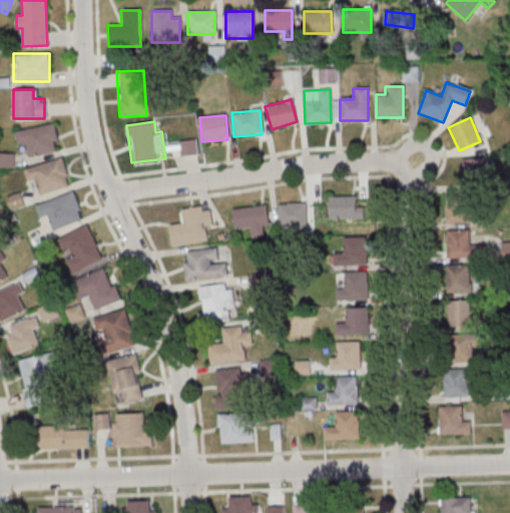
[(25,157),(57,151),(52,124),(14,131),(17,146),(22,144),(25,157)]
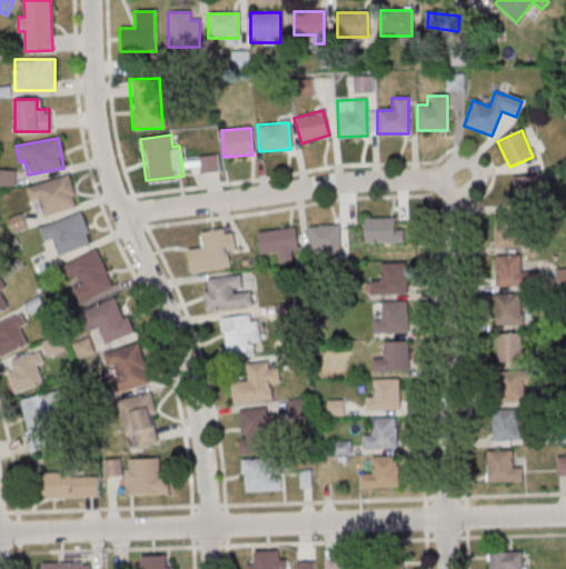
[(201,173),(218,171),(217,155),(199,157),(201,173)]
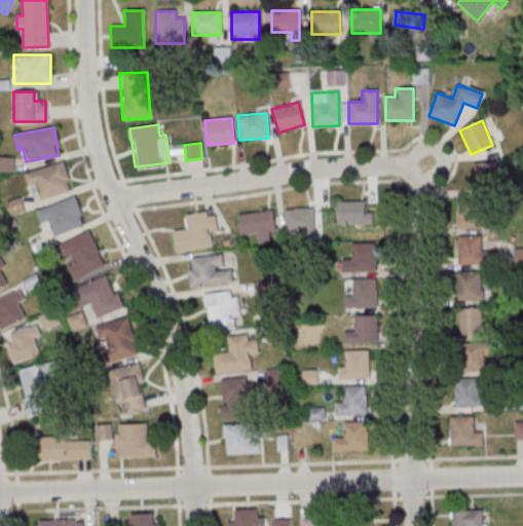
[(23,175),(27,188),(34,186),(38,200),(72,190),(63,161),(23,175)]
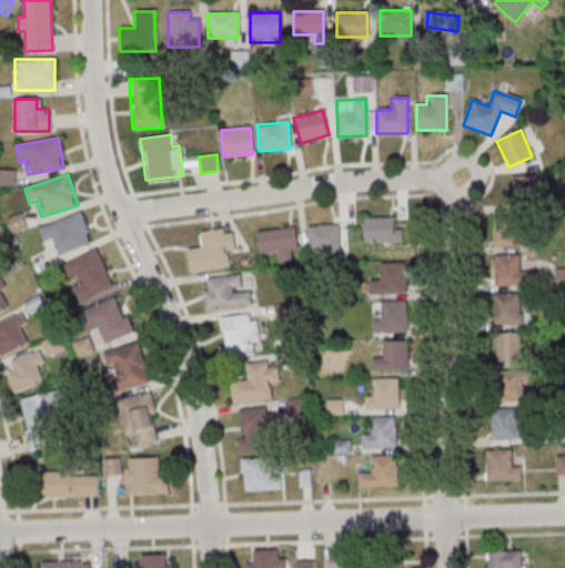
[(512,201),(534,201),(534,178),(512,178),(512,201)]
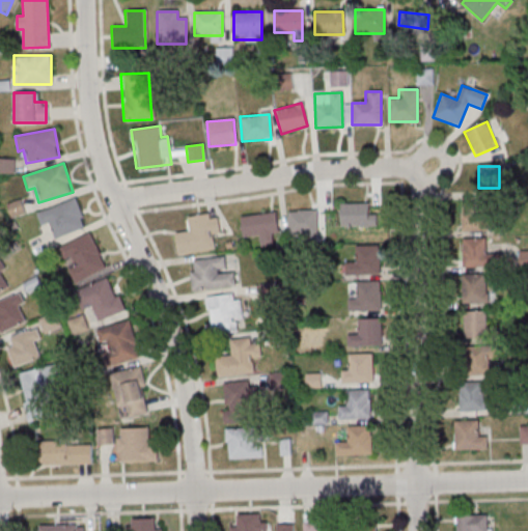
[(34,214),(39,227),(48,223),(54,239),(86,226),(75,198),(34,214)]
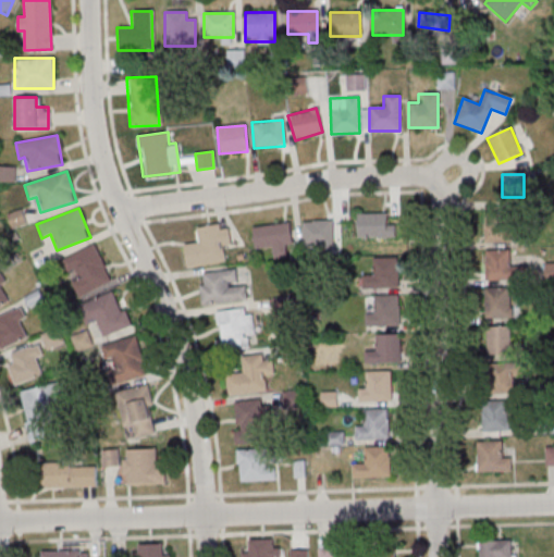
[(386,213),(356,213),(356,238),(386,238),(386,213)]
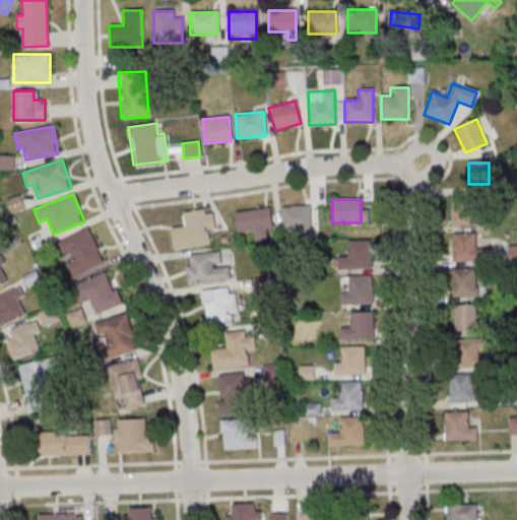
[(449,226),(475,226),(475,199),(449,199),(449,226)]
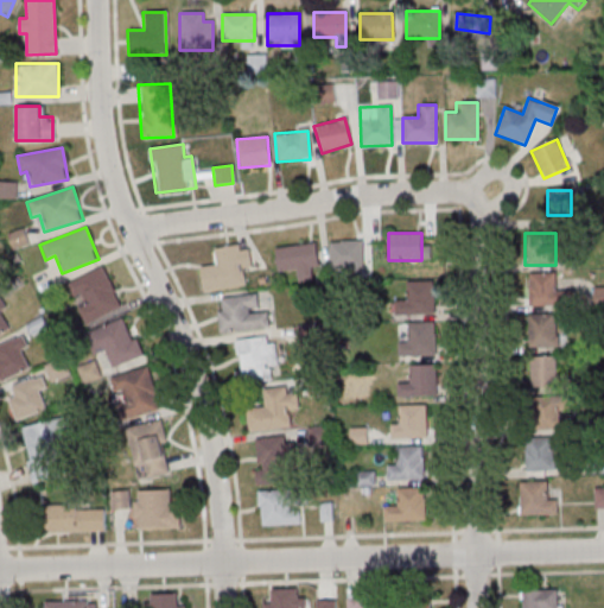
[(362,270),(362,241),(328,241),(328,271),(362,270)]
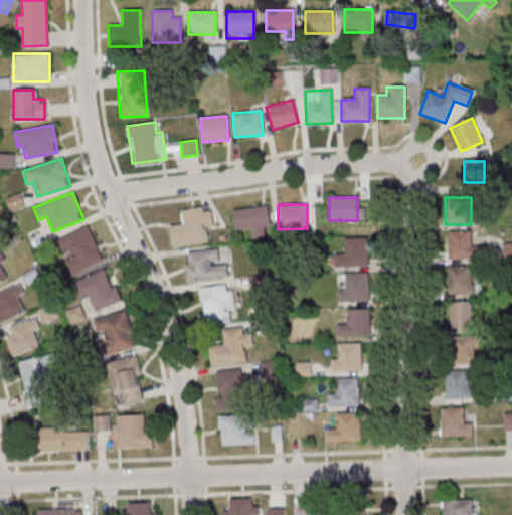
[(180,211),(182,225),(167,227),(170,248),(207,243),(205,228),(211,227),(209,207),(180,211)]
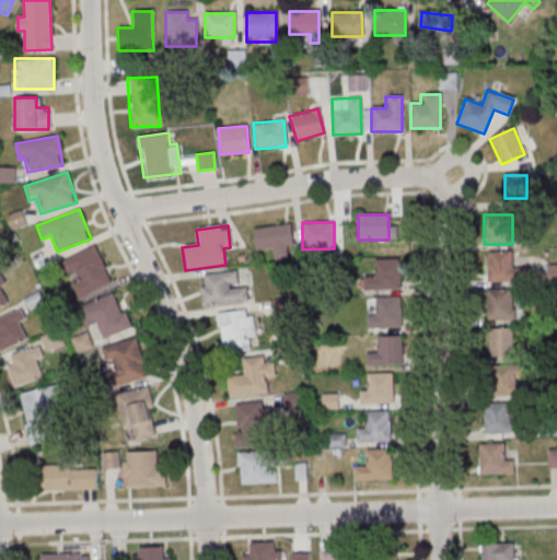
[(252,228),(253,251),(274,249),(274,258),(291,257),(290,225),(252,228)]
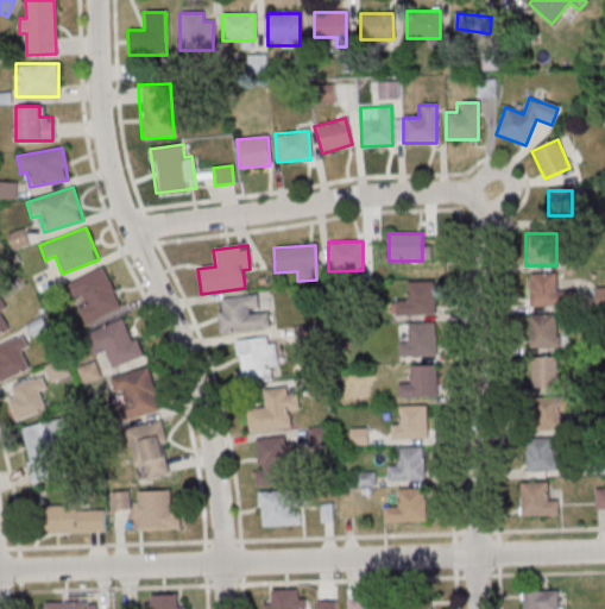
[(121,308),(102,267),(69,282),(87,324),(121,308)]
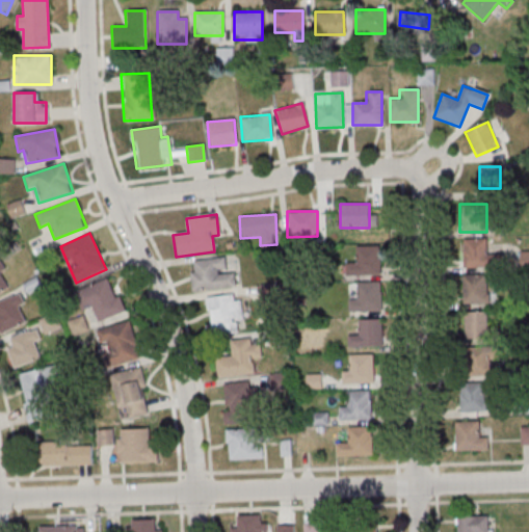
[(463,267),(501,267),(501,255),(486,255),(486,239),(463,239),(463,267)]
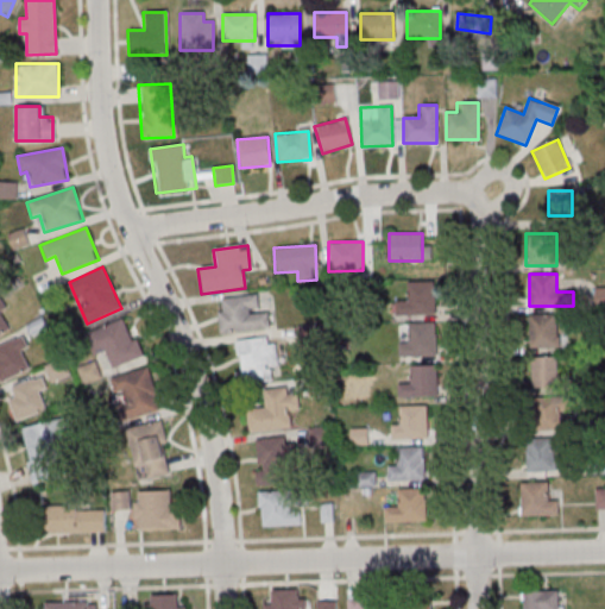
[(433,281),(407,281),(407,301),(396,301),(396,314),(433,314),(433,281)]
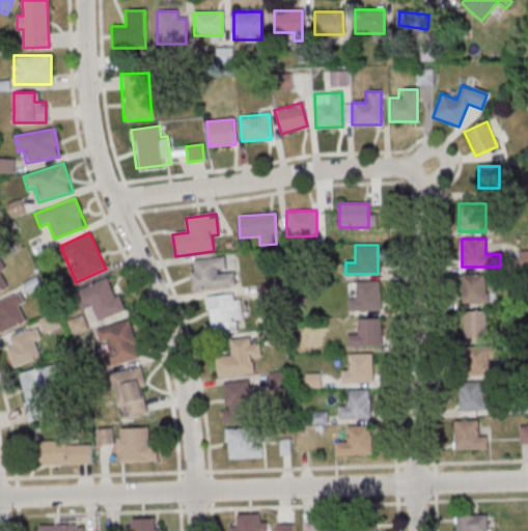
[(232,273),(224,274),(223,258),(190,261),(192,290),(233,287),(232,273)]
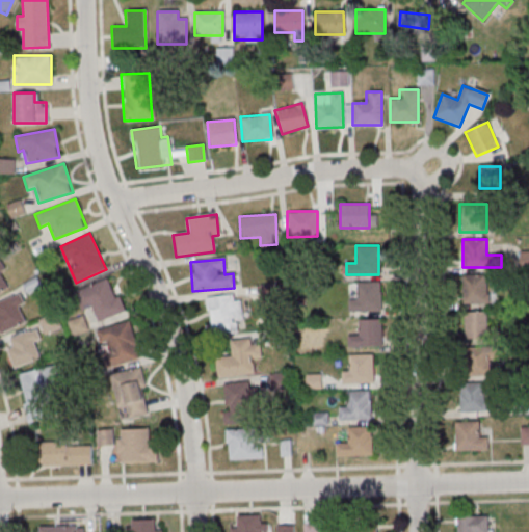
[(0,290),(10,285),(0,269),(0,290)]
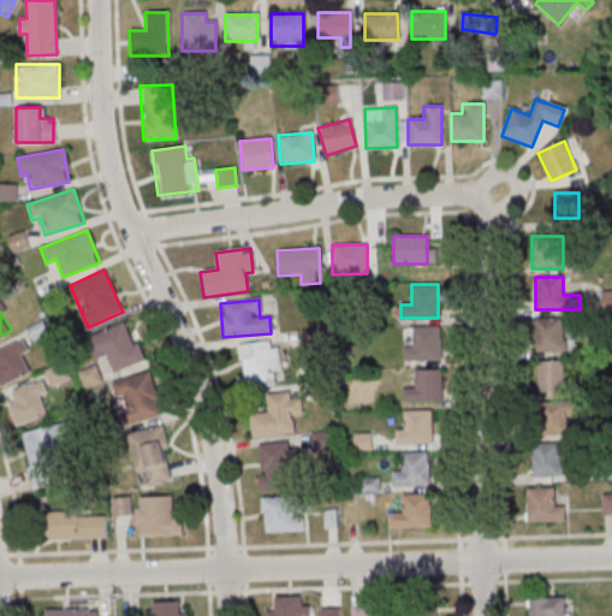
[(534,319),(534,353),(563,353),(563,319),(534,319)]
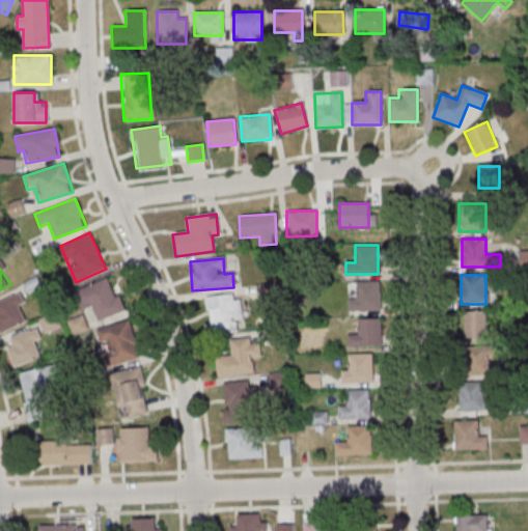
[(110,278),(76,291),(84,310),(91,307),(98,322),(123,310),(110,278)]
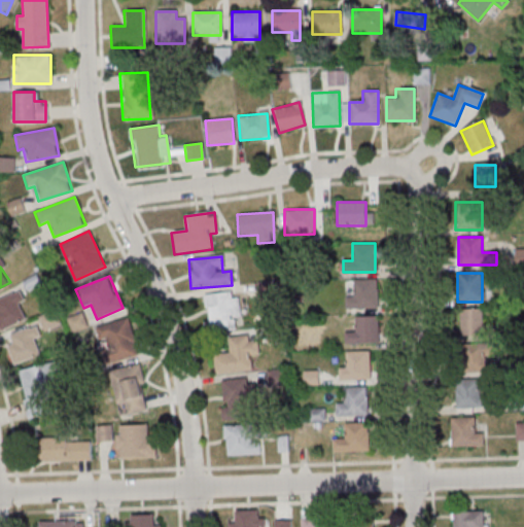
[(345,308),(376,308),(376,279),(354,279),(354,296),(345,296),(345,308)]
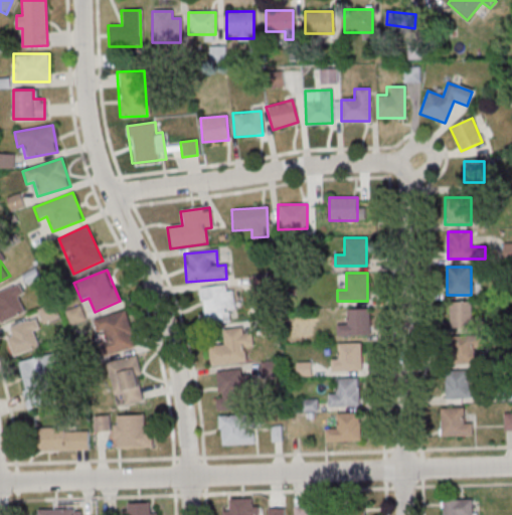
[(197,300),(206,305),(204,309),(222,320),(235,300),(208,282),(197,300)]
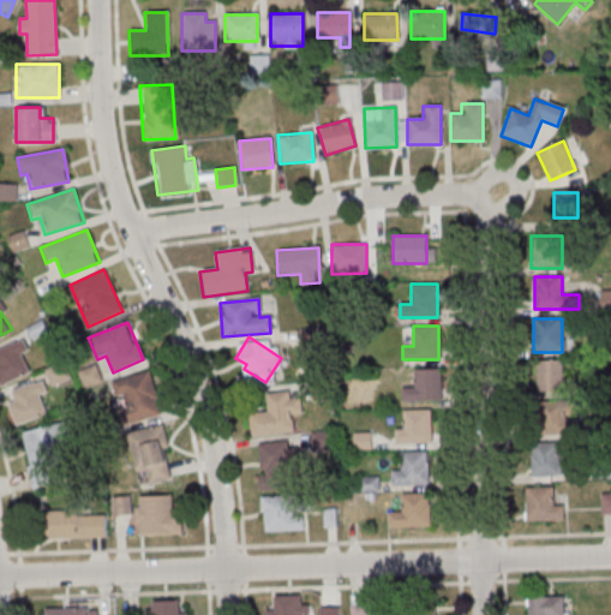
[(28,350),(22,338),(0,347),(0,384),(28,372),(19,353),(28,350)]
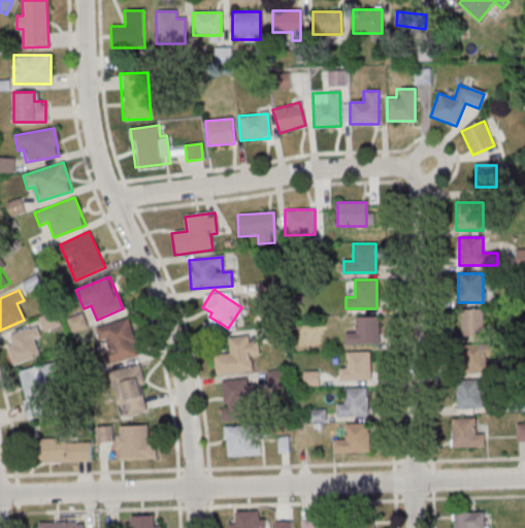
[(484,309),(460,309),(460,337),(484,337),(484,309)]
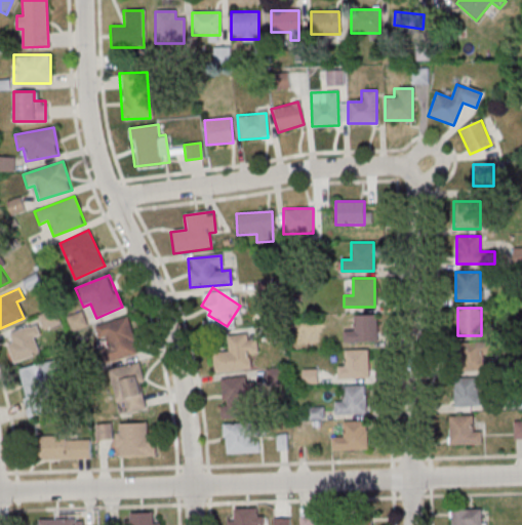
[(84,326),(80,313),(67,318),(71,331),(84,326)]
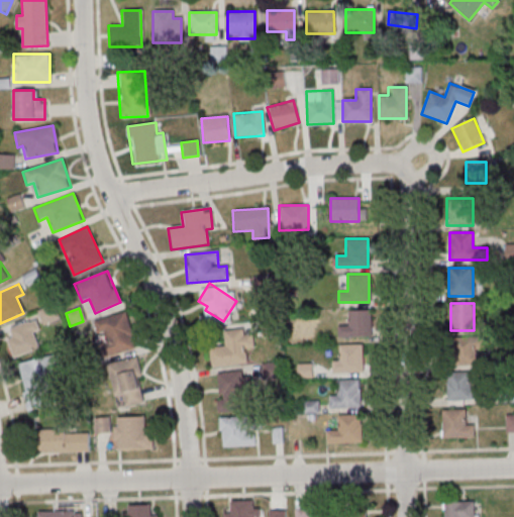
[(370,336),(370,309),(347,309),(347,326),(337,326),(337,336),(370,336)]
